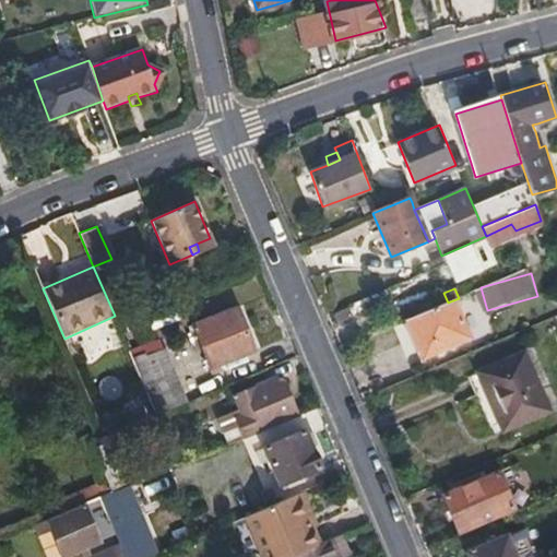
[(448,303),(405,321),(419,357),(464,338),(450,301),(448,303)]
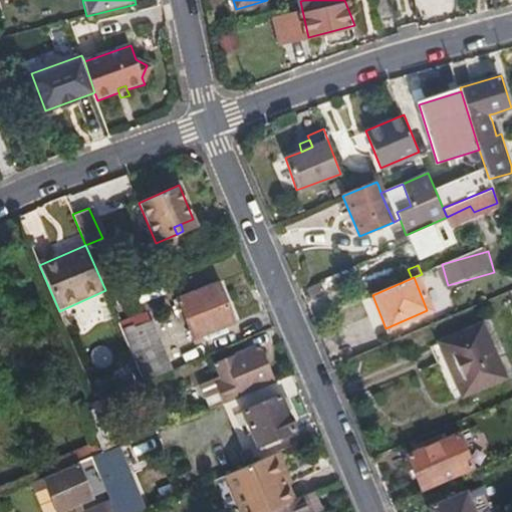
[(179,301),(196,339),(227,326),(235,323),(219,285),(179,301)]
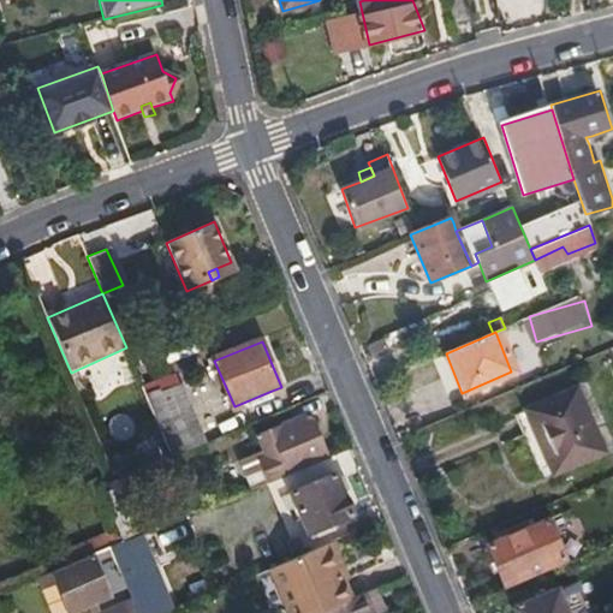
[(149,397),(154,406),(184,394),(179,384),(174,386),(172,378),(166,381),(168,387),(149,397)]
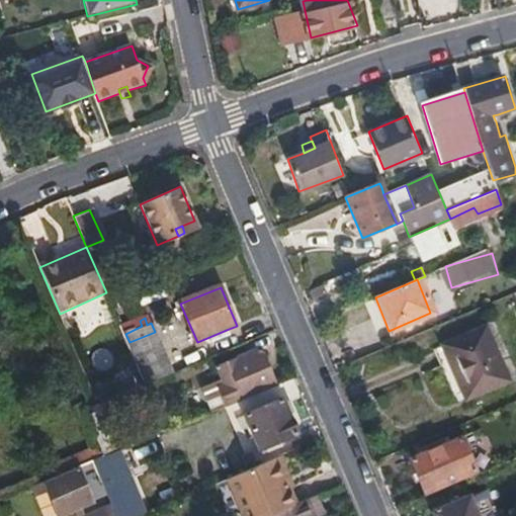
[(484,328),(442,346),(464,398),(507,380),(484,328)]
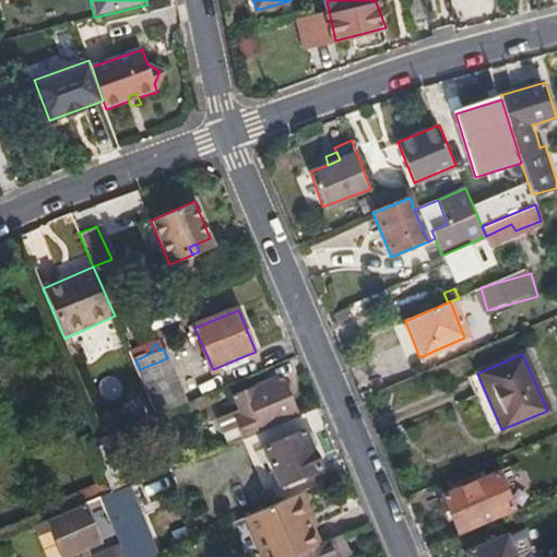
[(247,355),(213,369),(215,375),(249,360),(247,355)]
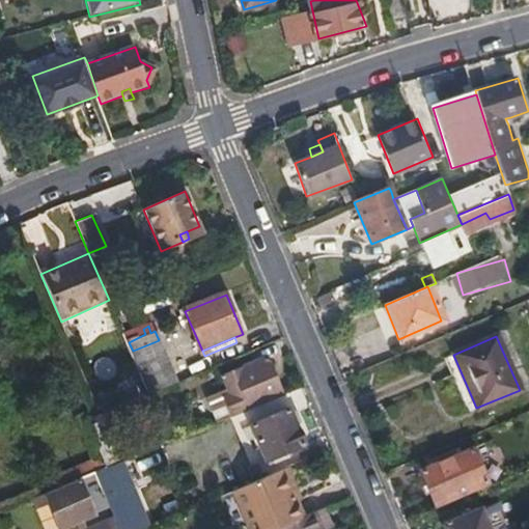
[(137,362),(150,392),(176,381),(164,351),(137,362)]
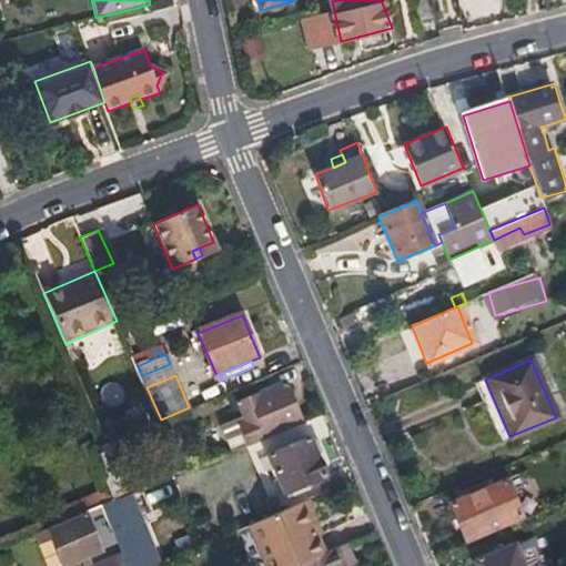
[(228,423),(239,451),(305,422),(287,380),(240,402),(246,416),(228,423)]
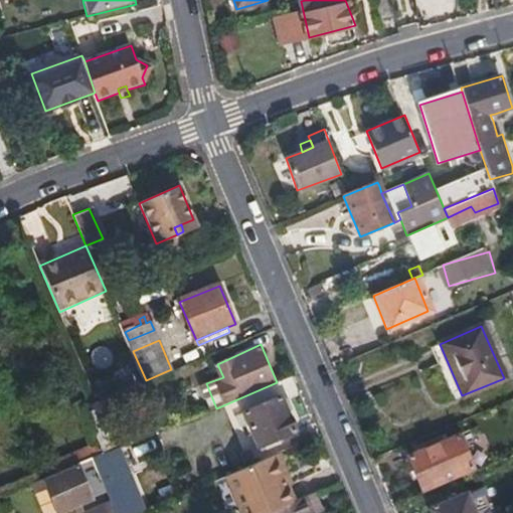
[(102,444),(107,453),(123,447),(115,425),(122,421),(112,395),(101,400),(87,405),(102,444)]
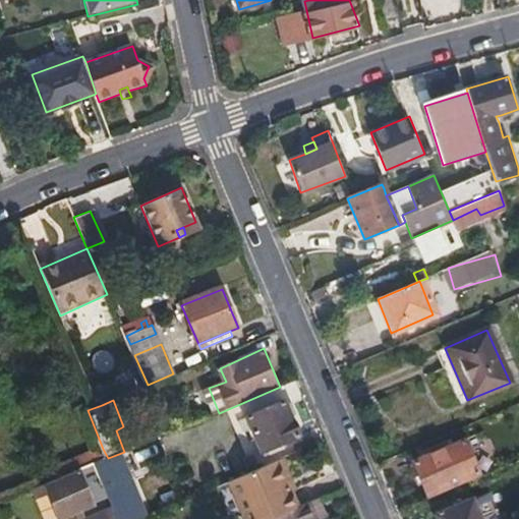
[(298,436),(284,400),(247,416),(262,451),(298,436)]
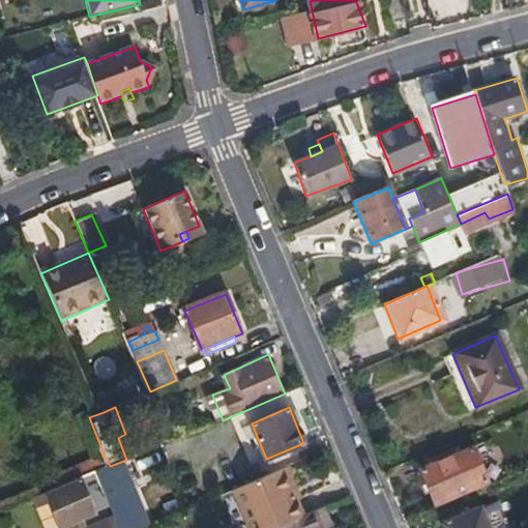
[(435,507),(487,485),(470,447),(419,470),(435,507)]
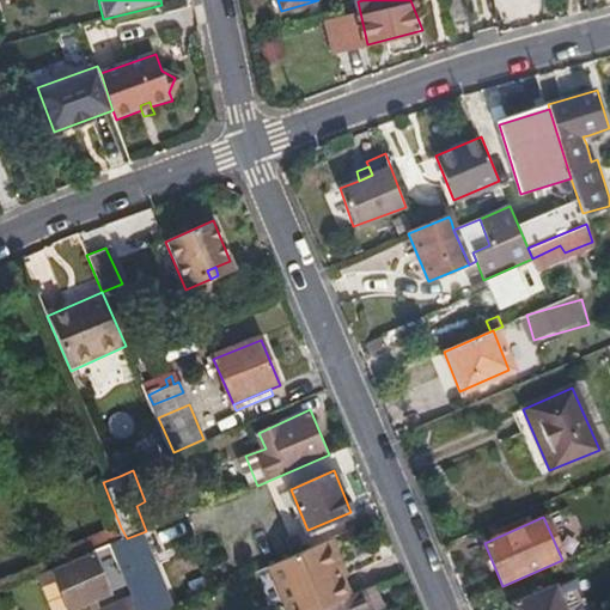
[(102,549),(109,547),(127,538),(121,528),(97,537),(102,549)]
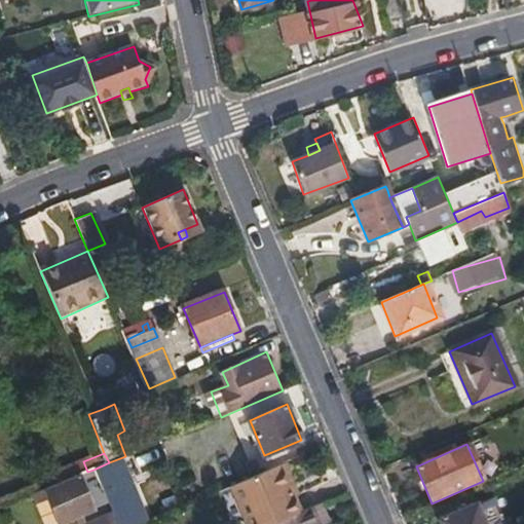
[(246,463),(252,477),(266,472),(260,457),(246,463)]
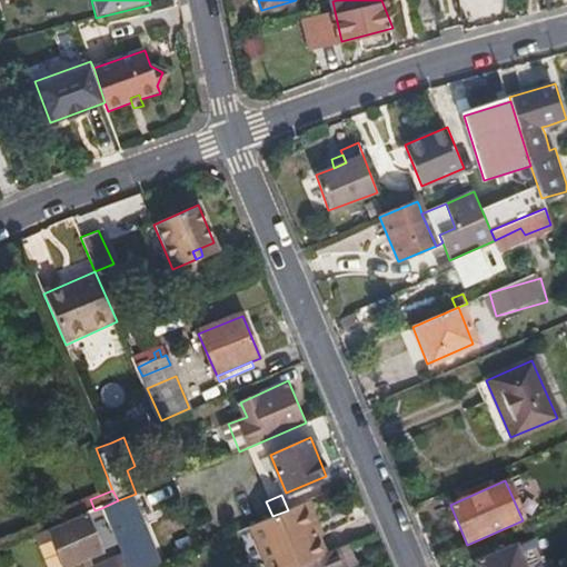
[(71,507),(76,518),(90,513),(95,510),(90,499),(71,507)]
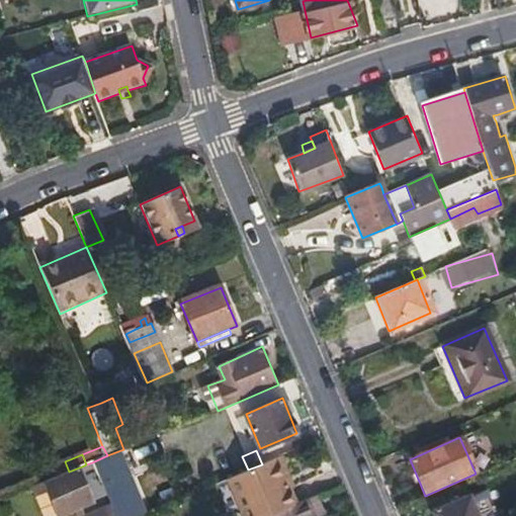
[(293,486),(280,456),(275,458),(287,489),(293,486)]
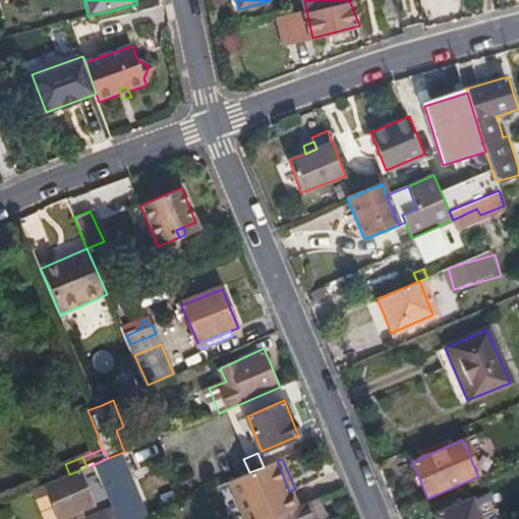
[(249,472),(224,483),(238,518),(270,518),(296,508),(289,492),(277,461),(264,467),(249,472)]
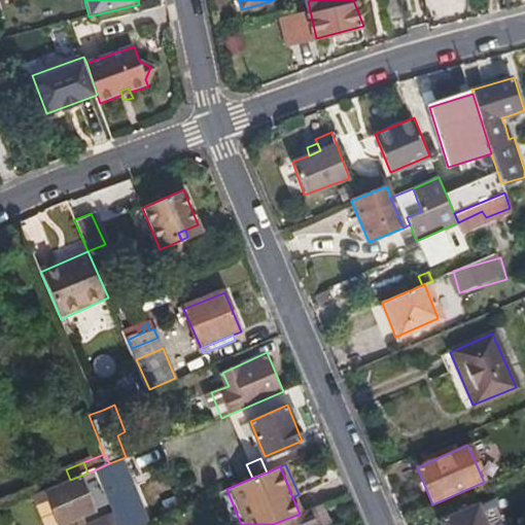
[(70,480),(37,494),(44,512),(51,510),(57,524),(67,524),(76,521),(85,517),(94,514),(80,482),(85,479),(83,475),(70,480)]
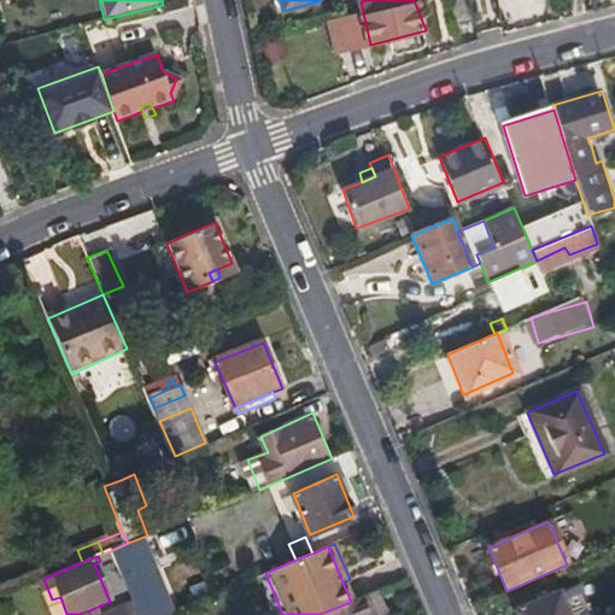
[(132,603),(136,614),(158,614),(136,563),(119,572),(132,603)]
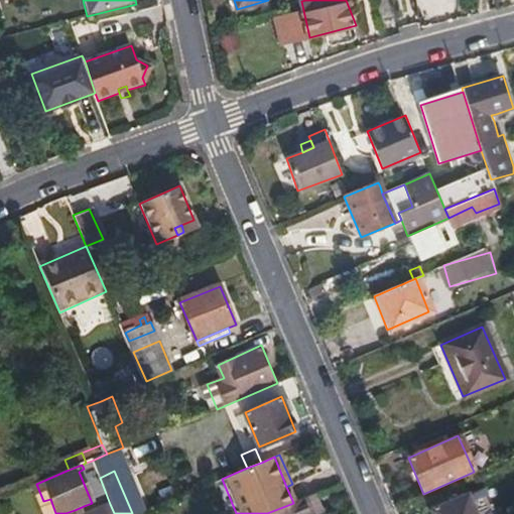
[(320,513),(324,512),(315,494),(293,503),(267,513),(320,513)]
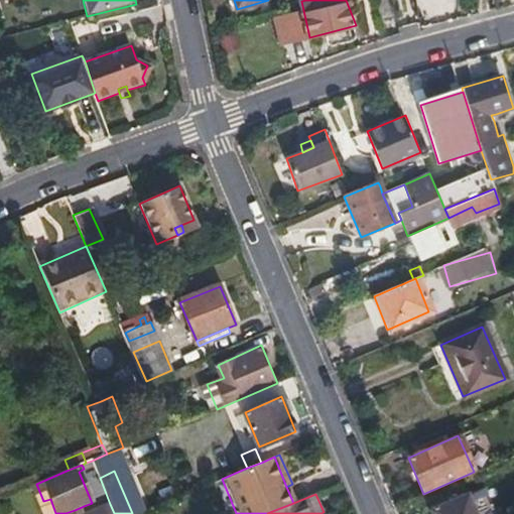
[(474,513),(467,495),(430,510),(431,513),(474,513)]
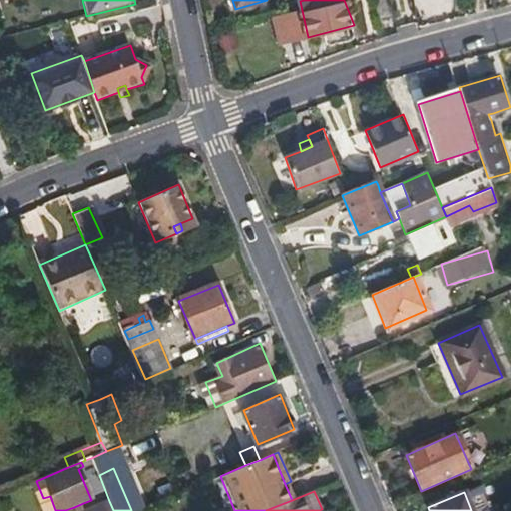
[(55,510),(50,496),(43,498),(48,510),(55,510)]
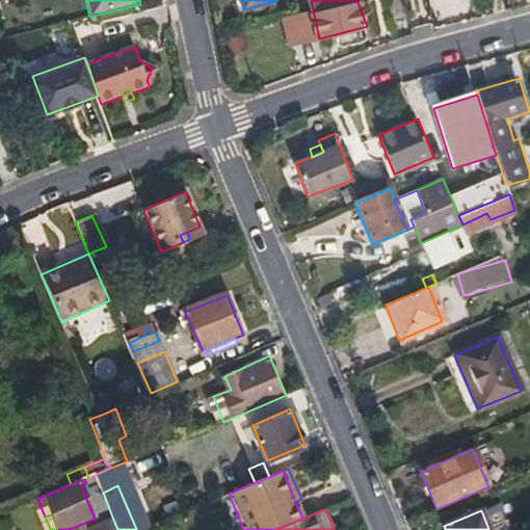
[(117,529),(113,520),(89,529),(117,529)]
